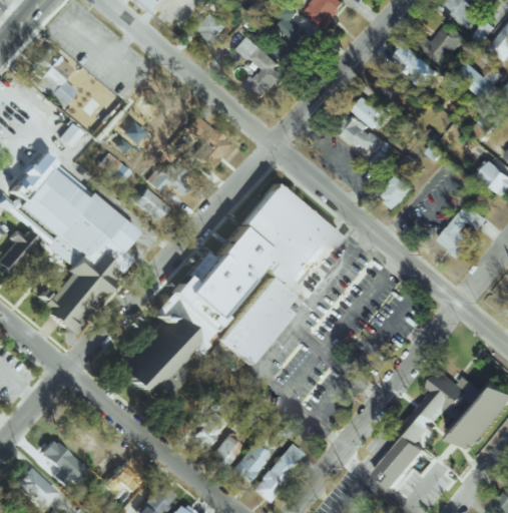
[(156,0),(148,12),(134,0),(156,0)]
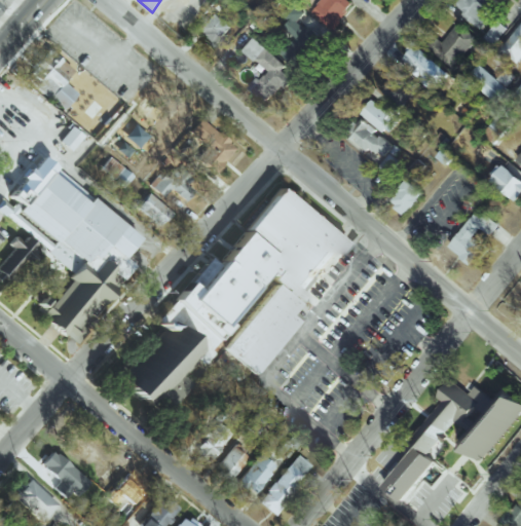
[(355,0),(325,0),(317,10),(339,29),(360,4),(355,0)]
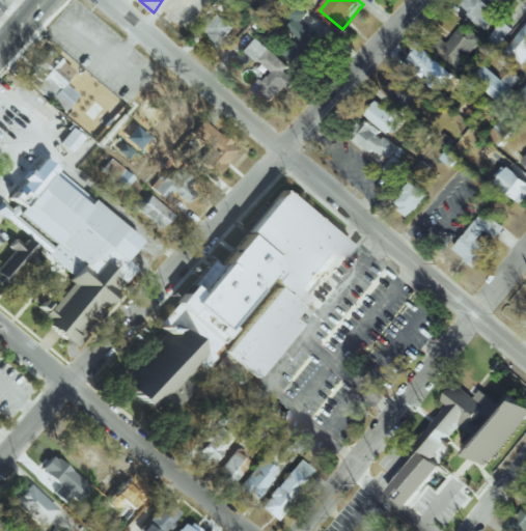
[(500,0),(468,0),(465,4),(489,26),(506,7),(499,1),(500,0)]
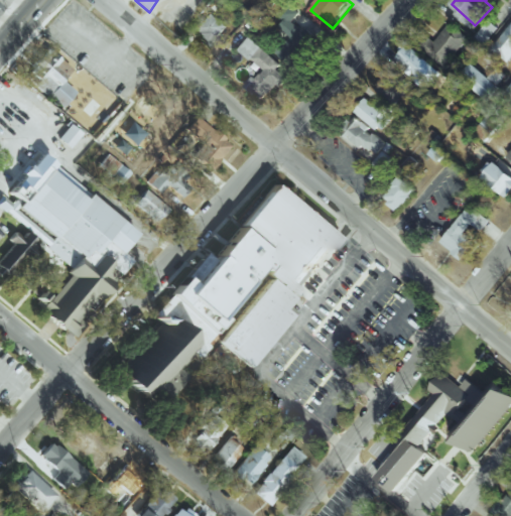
[(233,26),(219,13),(212,19),(207,15),(195,29),(213,46),(233,26)]
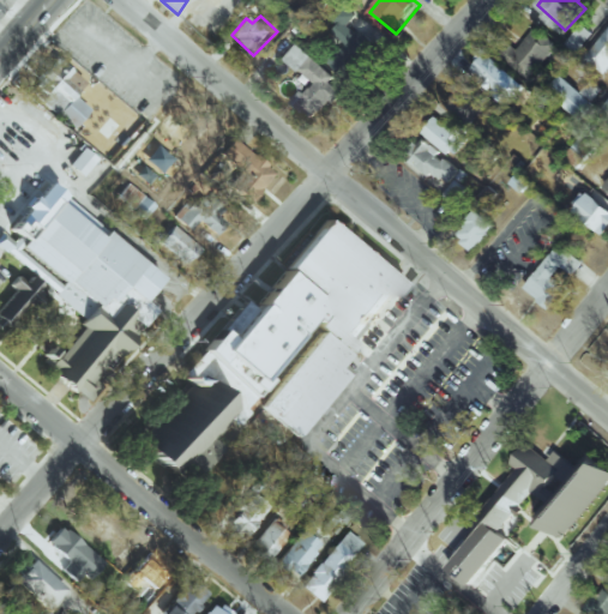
[(339,36),(374,61),(385,47),(350,22),(339,36)]
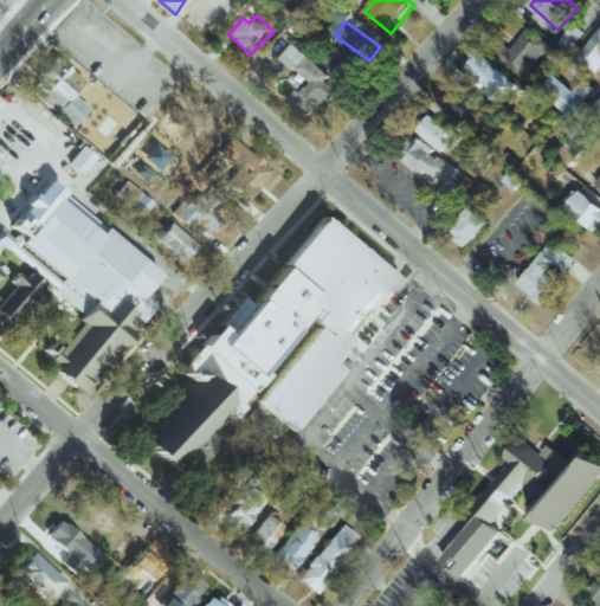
[(528,77),(555,44),(534,26),(515,50),(502,38),(494,49),(528,77)]
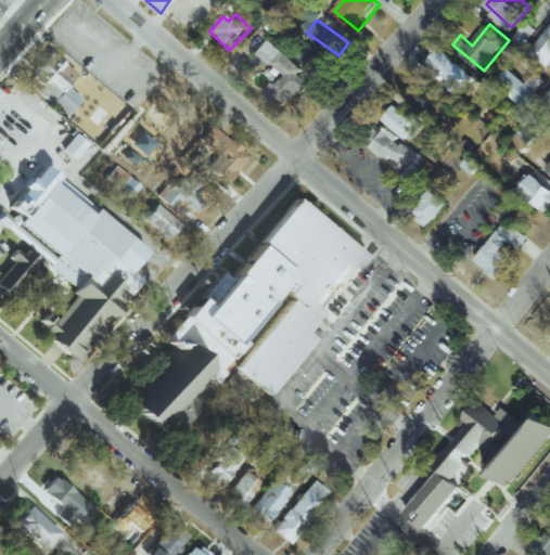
[(549,33),(536,55),(549,63),(549,33)]
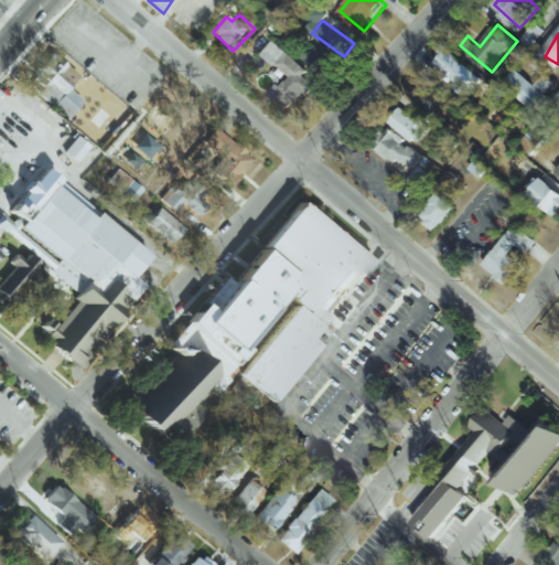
[(267,53),(292,75),(275,95),(293,110),(318,83),(310,75),(313,71),(278,40),(267,53)]
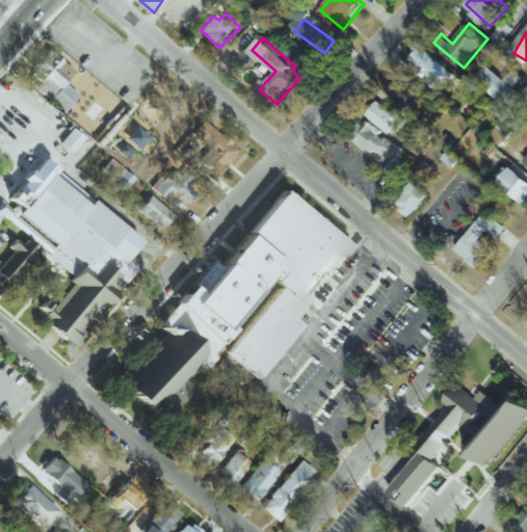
[(412,59),(446,91),(460,76),(426,44),(412,59)]
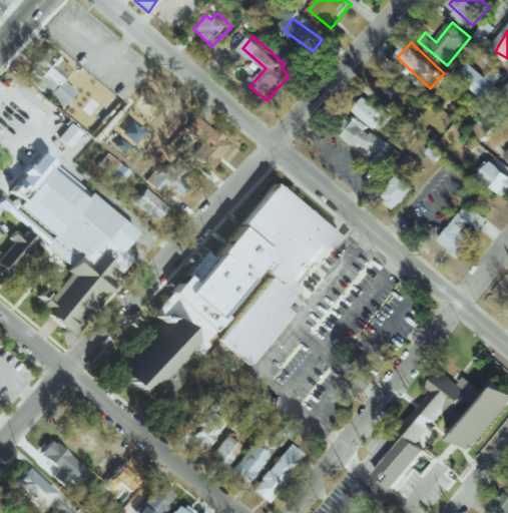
[(74,69),(50,47),(30,69),(67,104),(78,92),(64,79),(74,69)]
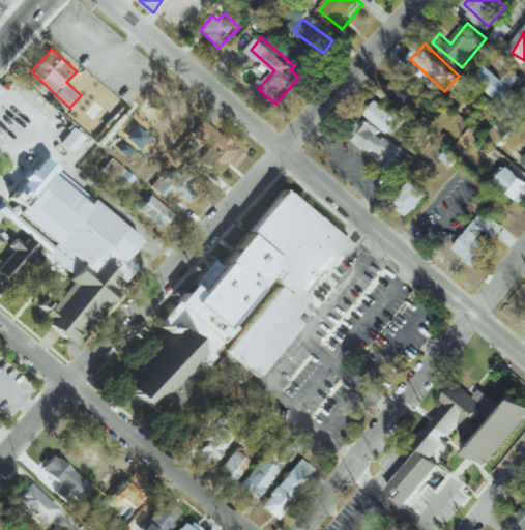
[(524,76),(516,69),(506,79),(490,64),(477,78),(506,105),(518,91),(515,88),(524,78),(524,76)]
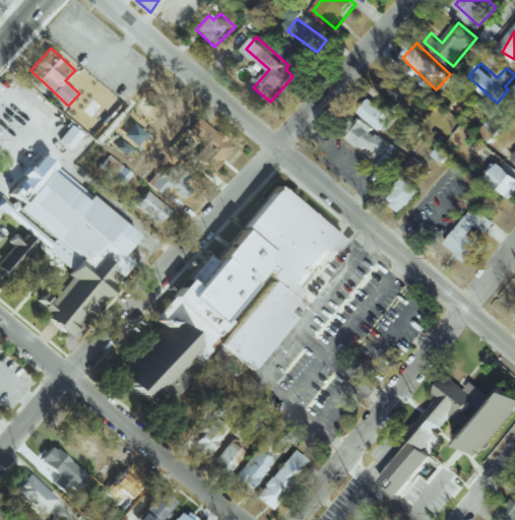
[(363,112),(387,133),(400,118),(376,96),(363,112)]
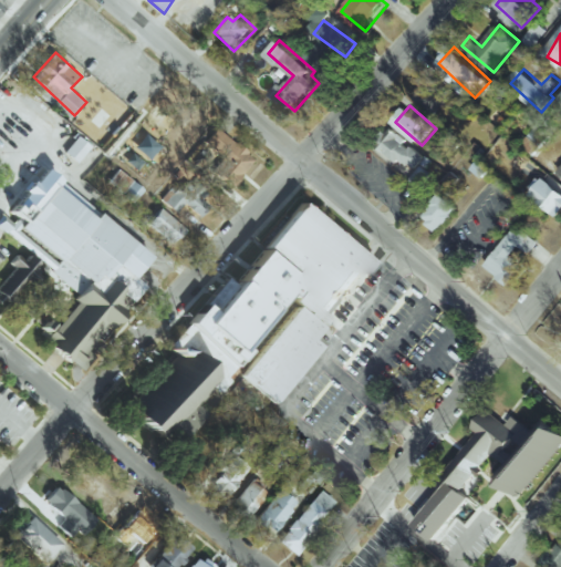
[(554,137),(544,125),(526,142),(537,154),(554,137)]
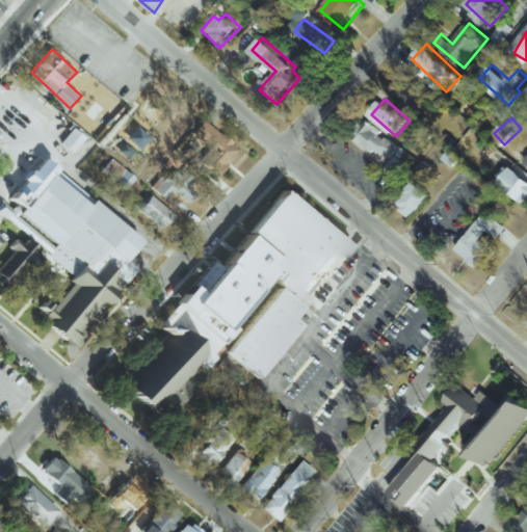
[(194,133),(212,147),(203,159),(222,175),(242,148),(205,120),(194,133)]
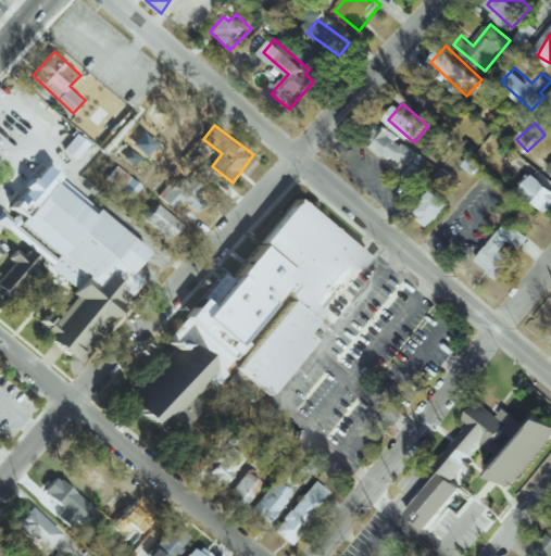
[(407,177),(416,185),(428,168),(424,165),(429,159),(403,139),(405,137),(393,128),(380,146),(412,168),(407,177)]
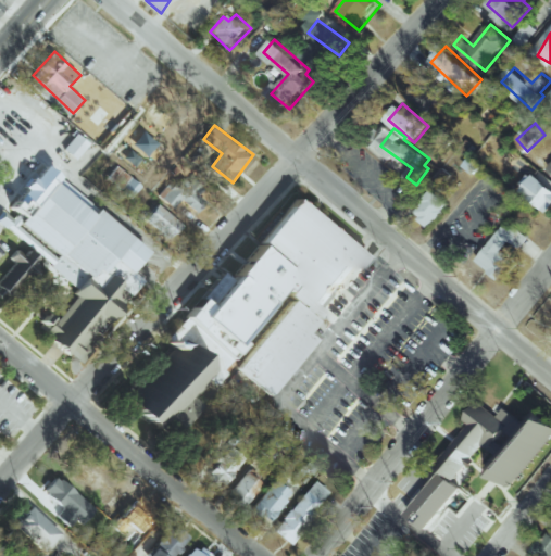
[(149,156),(161,143),(146,130),(135,144),(149,156)]
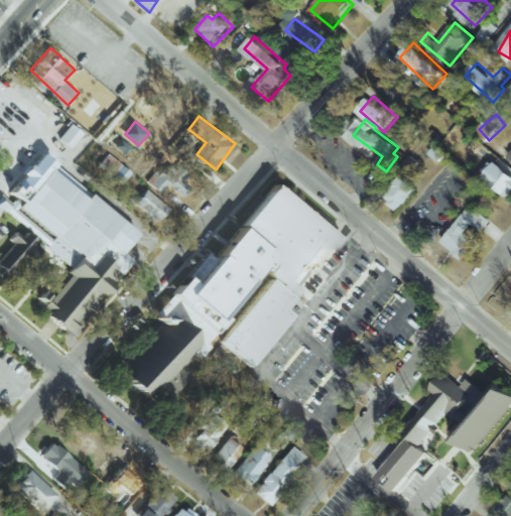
[(417,137),(424,128),(416,123),(410,131),(417,137)]
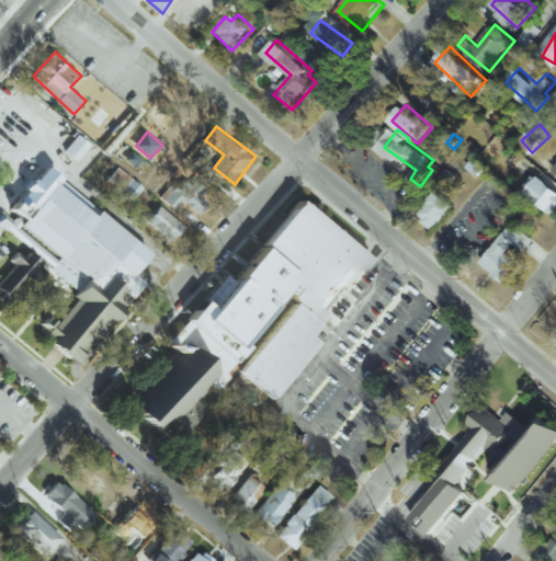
[(93,145),(80,135),(67,150),(80,161),(93,145)]
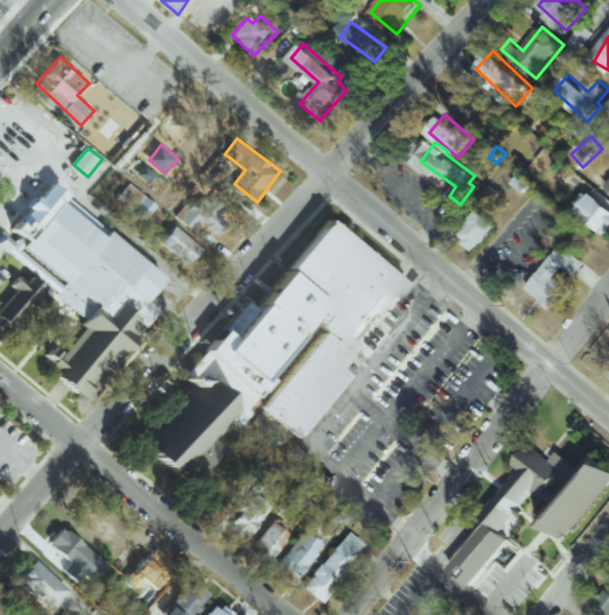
[(160,174),(139,161),(133,169),(154,183),(160,174)]
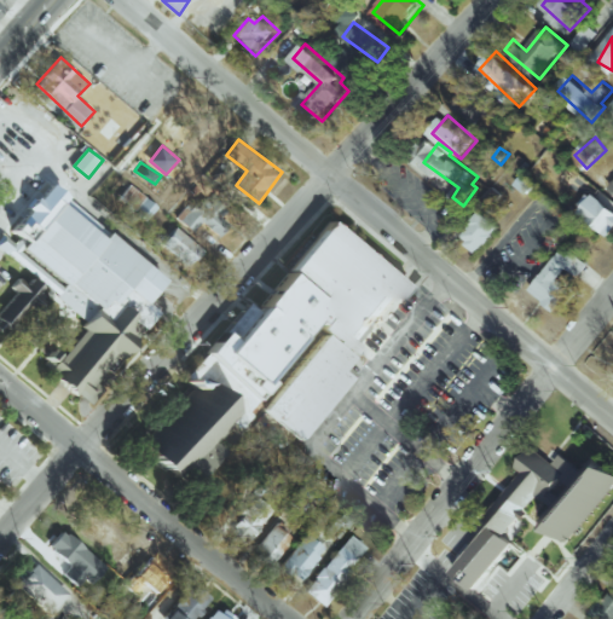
[(161,204),(131,185),(121,201),(151,220),(161,204)]
